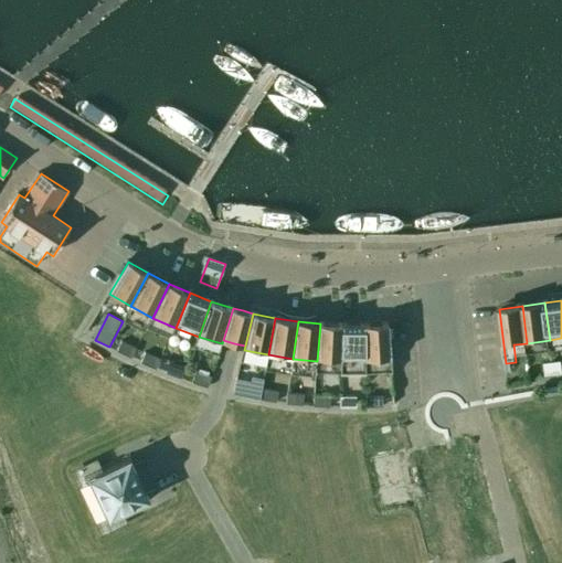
[(343,325),(320,324),(317,361),(342,362),(343,325)]
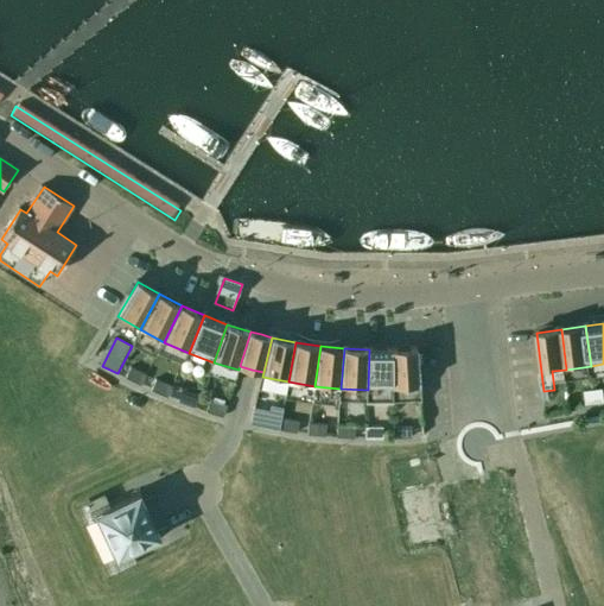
[(394,349),(394,390),(421,389),(418,348),(394,349)]
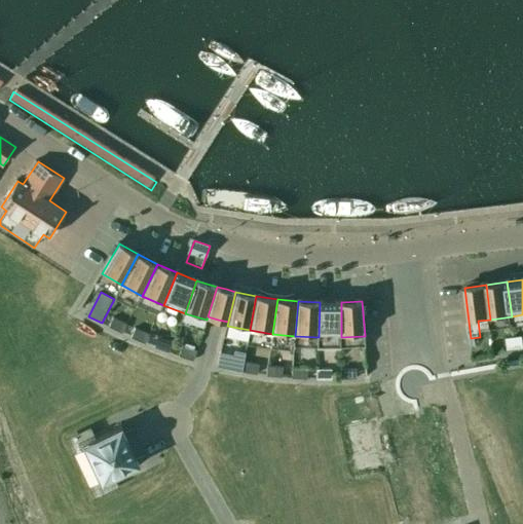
[(319,337),(341,337),(341,302),(320,302),(319,337)]
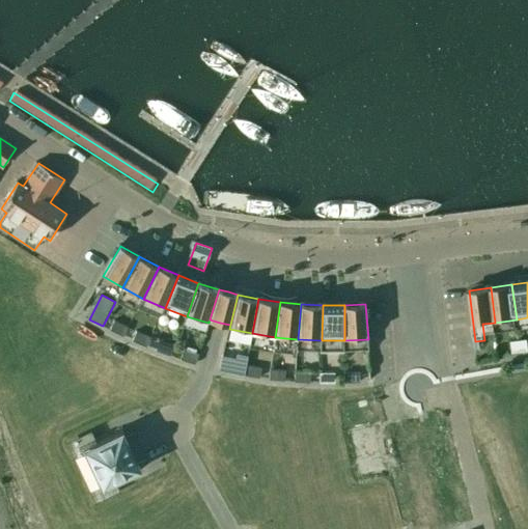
[(124,337),(130,328),(115,322),(111,331),(124,337)]
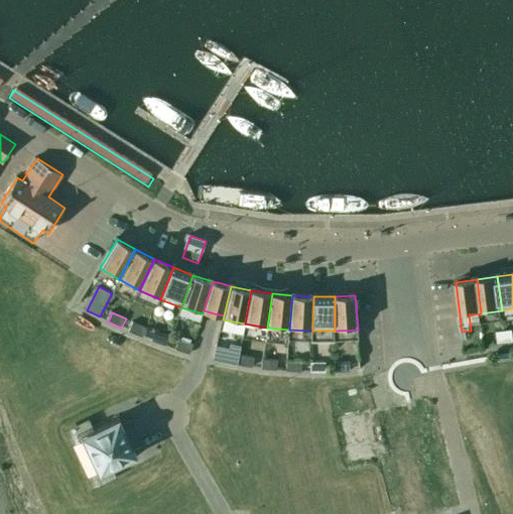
[(143,338),(147,329),(133,323),(129,332),(143,338)]
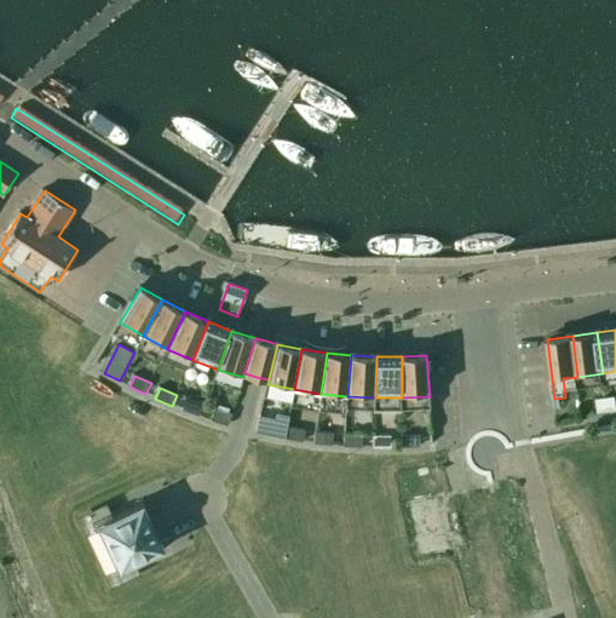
[(615,398),(605,399),(608,412),(615,411),(615,398)]
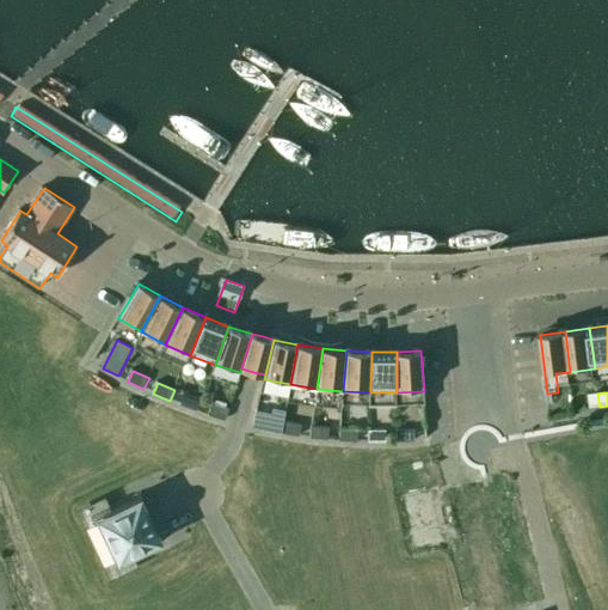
[(197,412),(202,400),(185,394),(180,406),(197,412)]
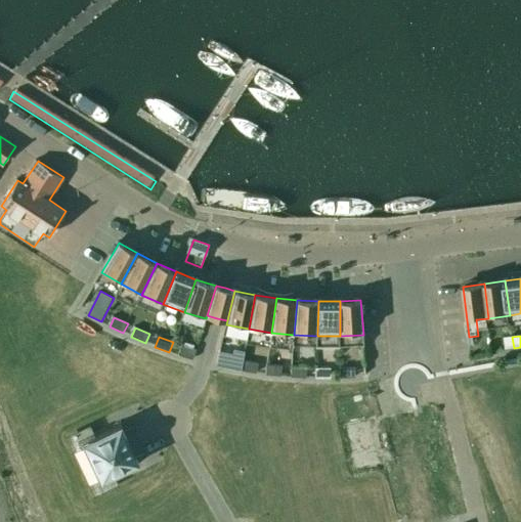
[(512,337),(505,338),(506,349),(514,348),(512,337)]
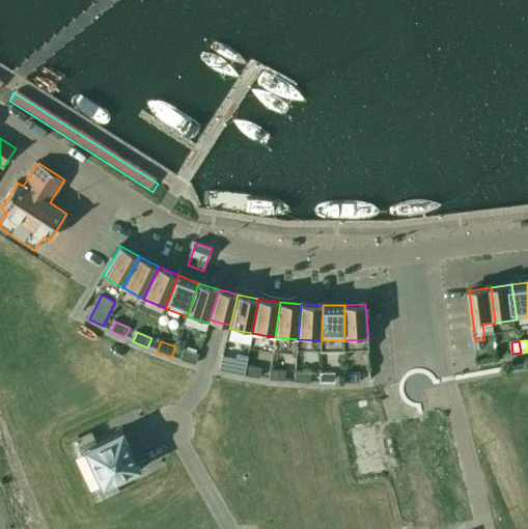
[(196,365),(199,355),(185,351),(182,360),(196,365)]
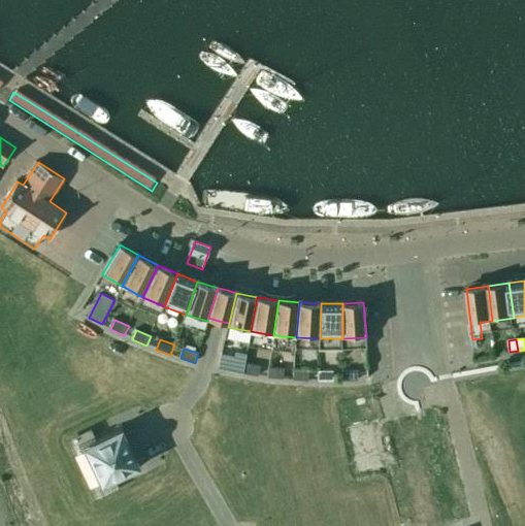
[(223,355),(220,369),(243,373),(248,355),(237,353),(236,358),(223,355)]
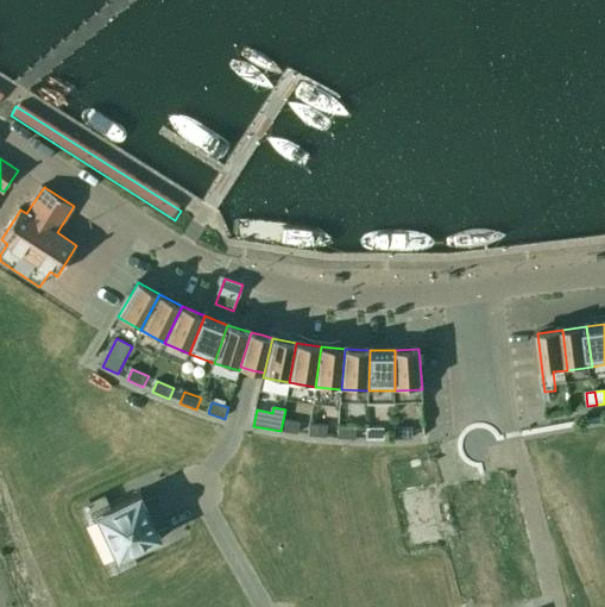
[(282,432),(298,435),(301,423),(283,420),(282,432)]
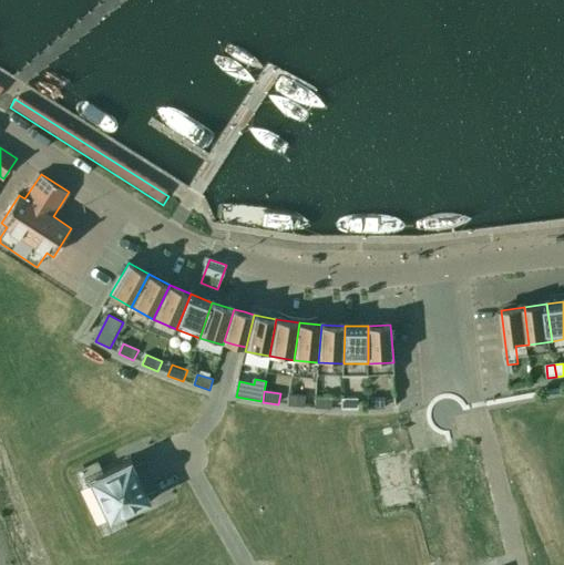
[(289,407),(305,408),(306,397),(289,396),(289,407)]
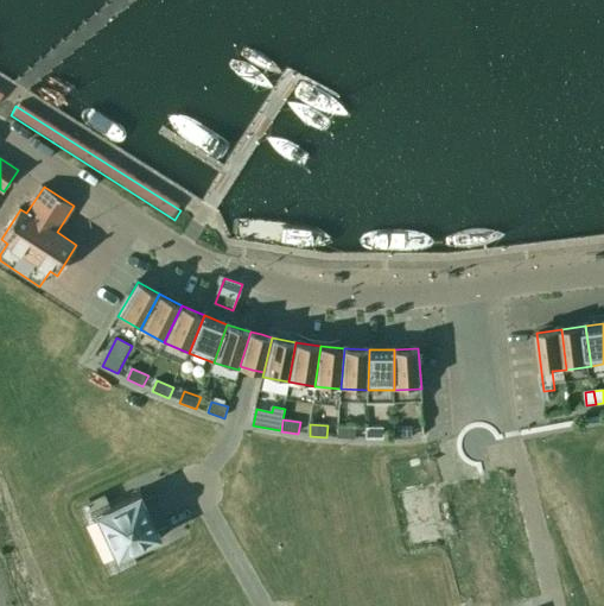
[(338,439),(356,440),(356,428),(339,427),(338,439)]
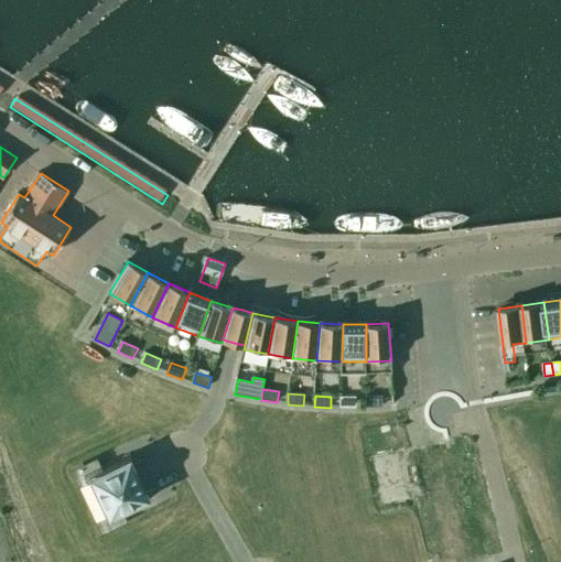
[(367,408),(384,407),(384,396),(367,397),(367,408)]
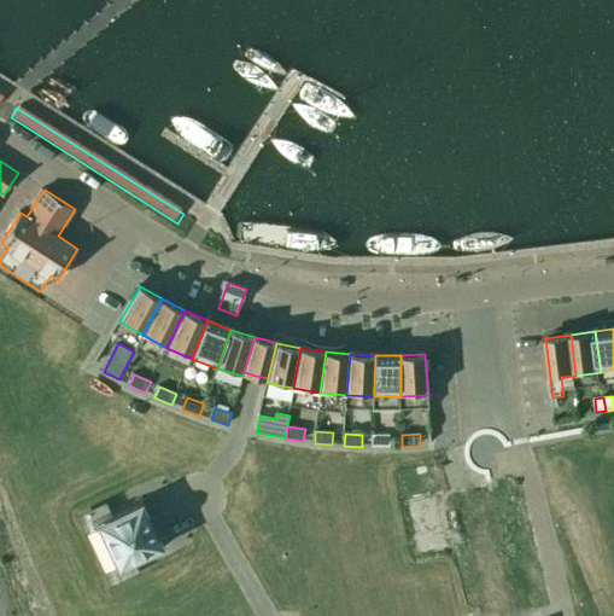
[(373,447),(391,447),(391,435),(373,435),(373,447)]
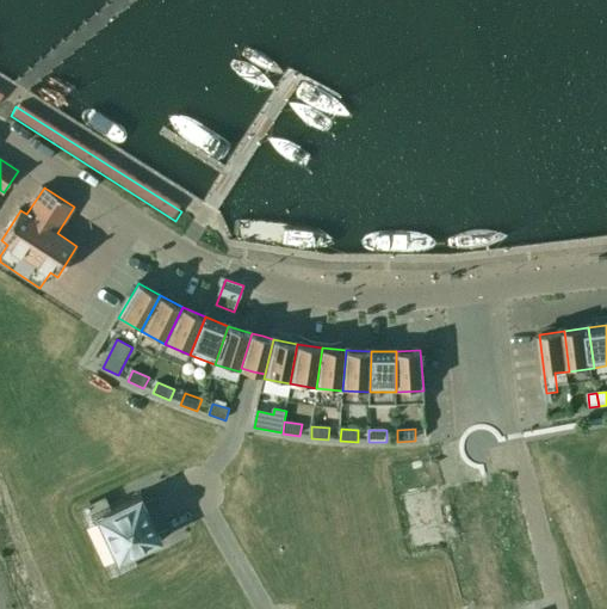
[(146,497),(142,491),(92,515),(116,565),(166,541),(163,536),(161,537),(142,498),(146,497)]
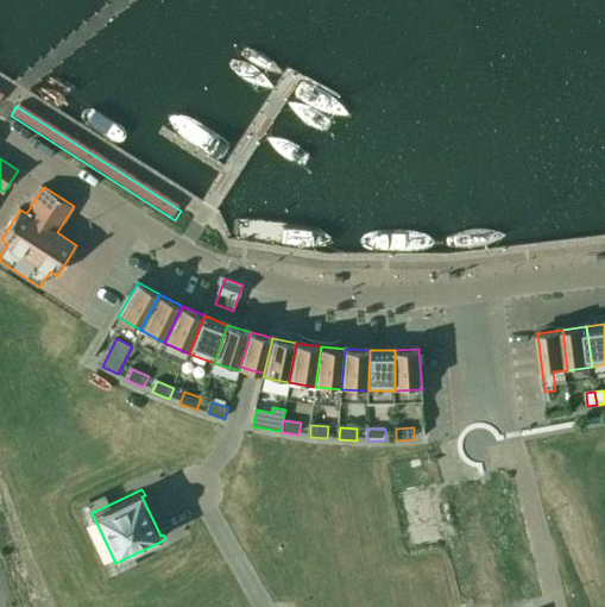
[(432,492),(403,499),(415,548),(443,542),(432,492)]
